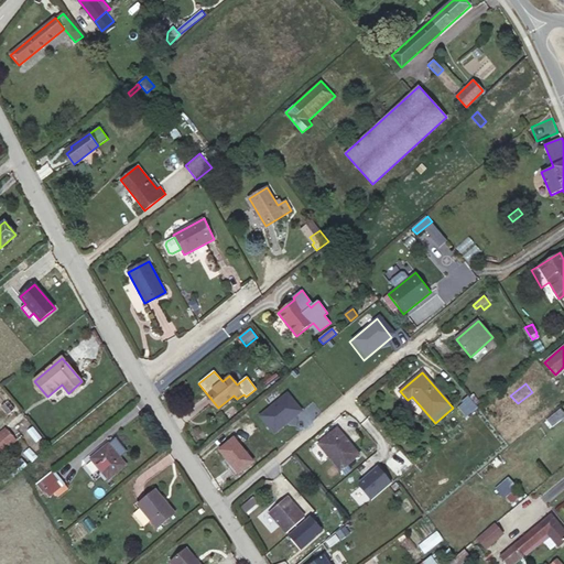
[(289,392),(260,415),(275,433),(303,410),(289,392)]
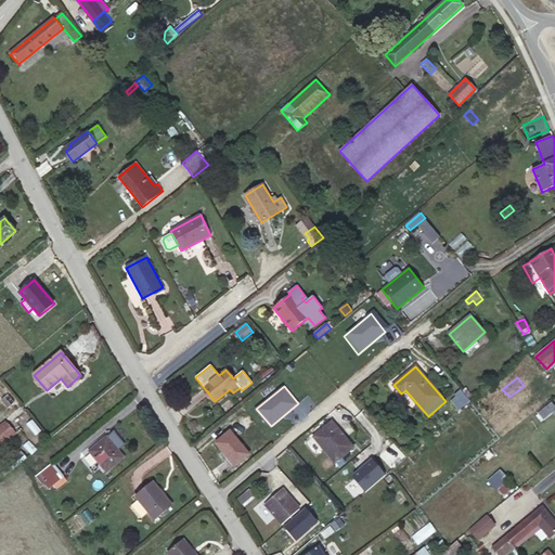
[(470,400),(461,389),(454,395),(455,396),(451,400),(459,410),(464,405),(470,400)]
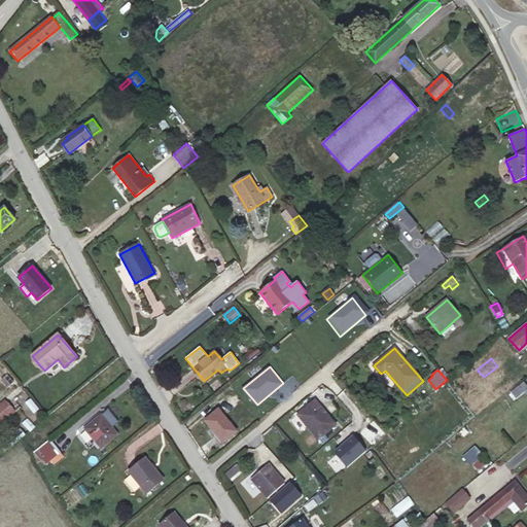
[(517,398),(526,390),(526,386),(524,382),(512,392),(517,398)]
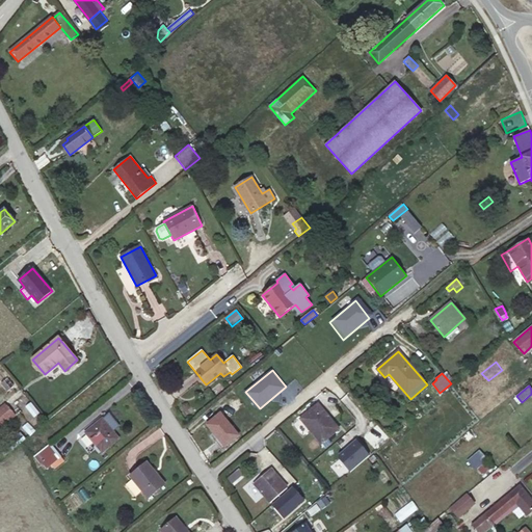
[(333,433),(339,429),(318,404),(300,419),(321,443),(327,437),(329,442),(336,436),(333,433)]
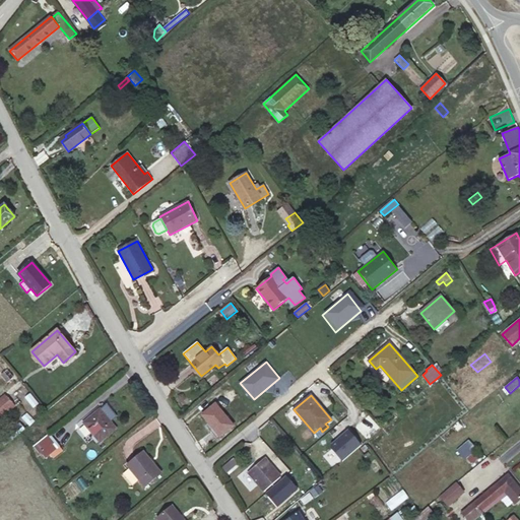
[(0,415),(13,404),(6,396),(0,401),(0,415)]
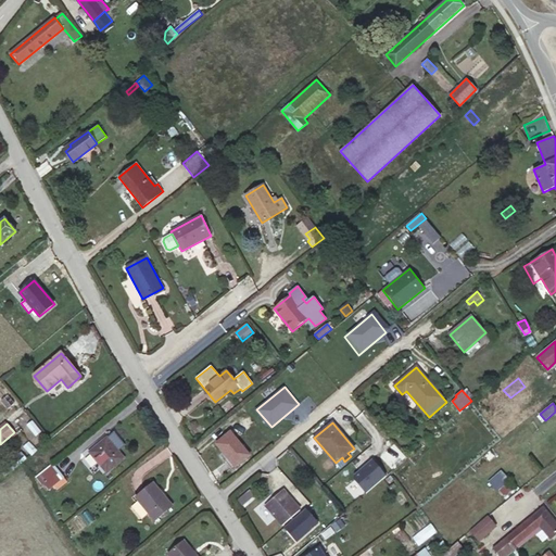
[(236,467),(250,455),(230,431),(216,443),(236,467)]
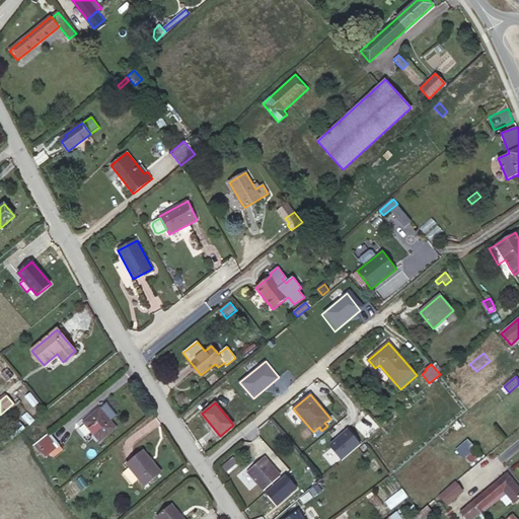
[(99,442),(117,428),(100,408),(83,422),(99,442)]
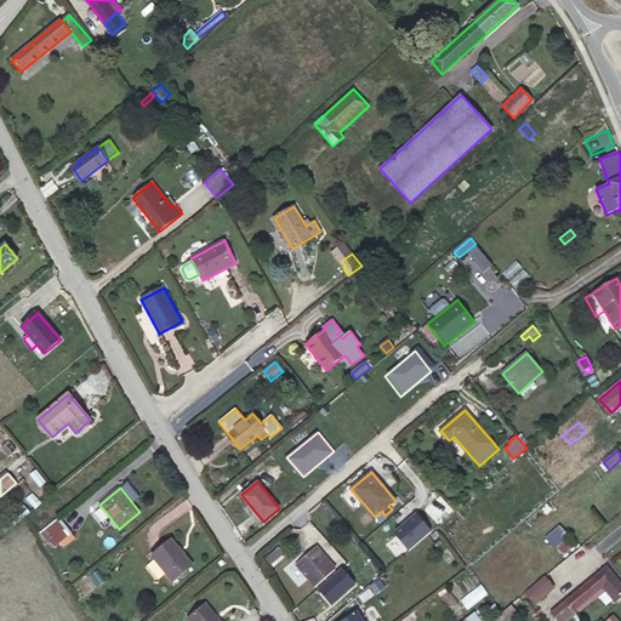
[(493,507),(500,500),(491,491),(484,497),(493,507)]
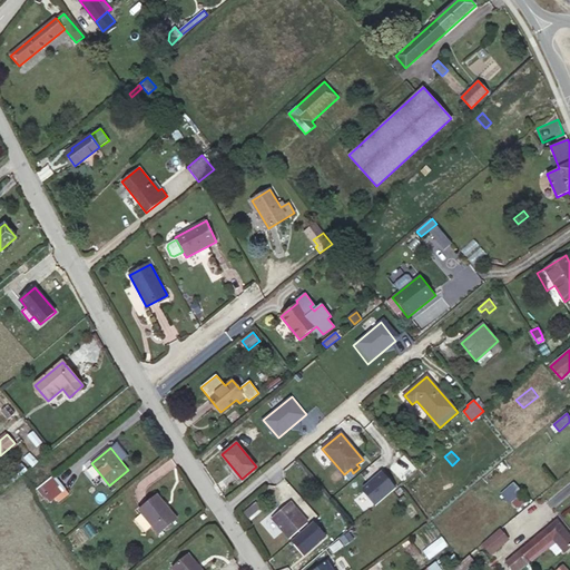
[(363,492),(375,507),(395,489),(382,472),(363,488),(363,492)]
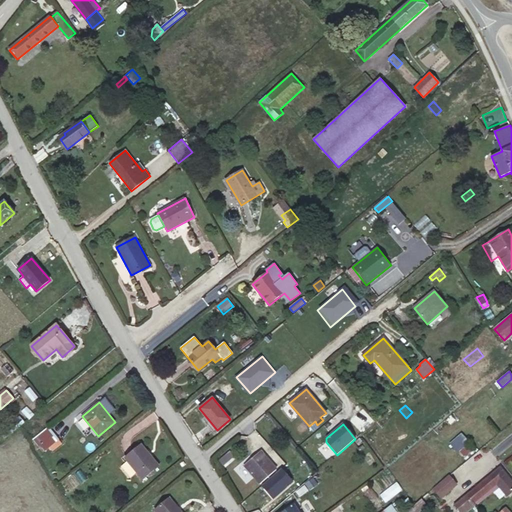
[(43,452),(50,447),(59,439),(49,427),(33,440),(43,452)]
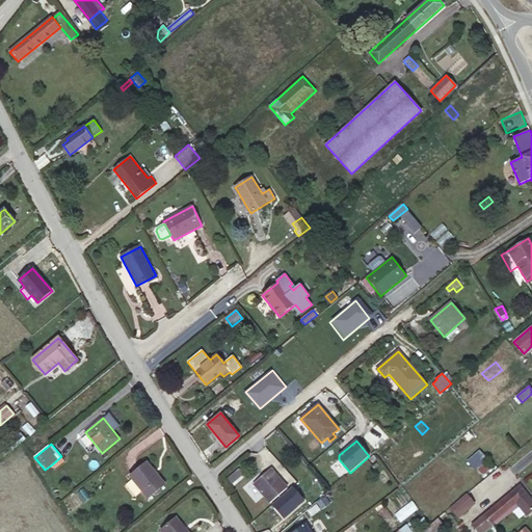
[(467,460),(474,470),(487,458),(479,449),(467,460)]
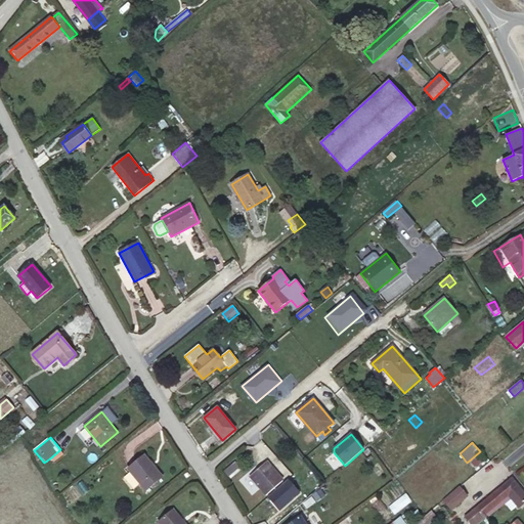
[(60,449),(51,457),(54,462),(63,453),(60,449)]
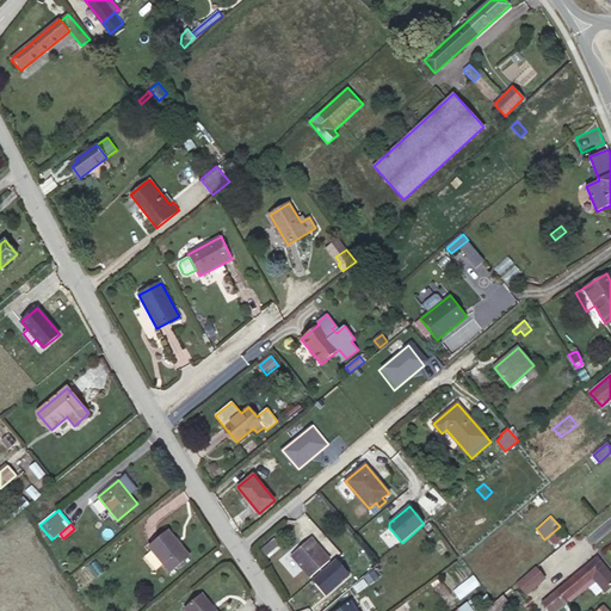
[(555,545),(566,536),(560,529),(548,538),(555,545)]
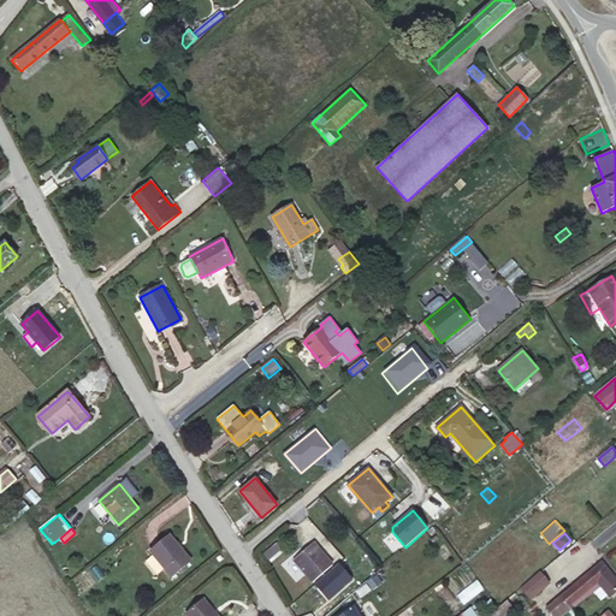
[(172,576),(191,561),(170,534),(150,551),(172,576)]
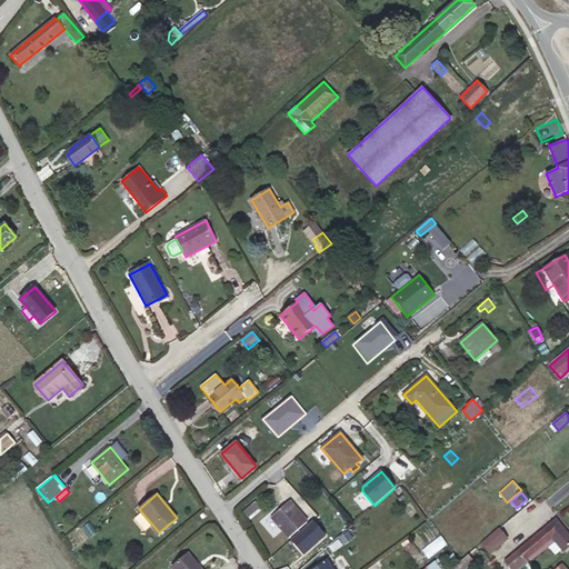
[(289,537),(307,522),(290,501),(271,517),(289,537)]
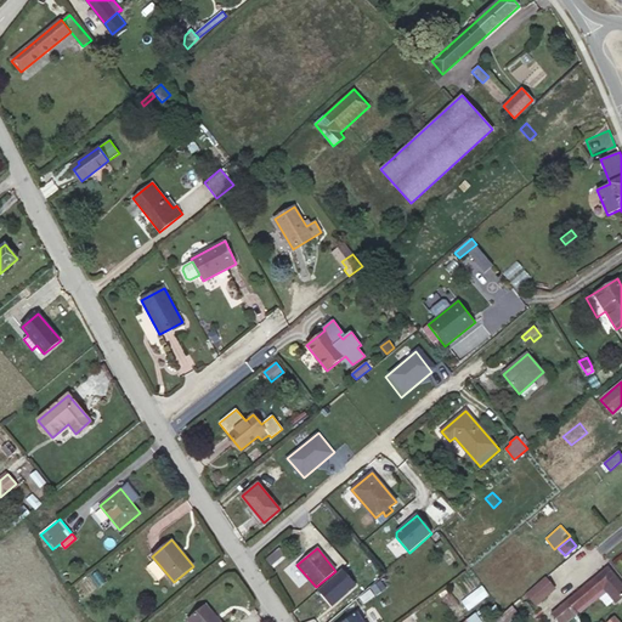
[(345,588),(355,599),(382,577),(371,565),(345,588)]
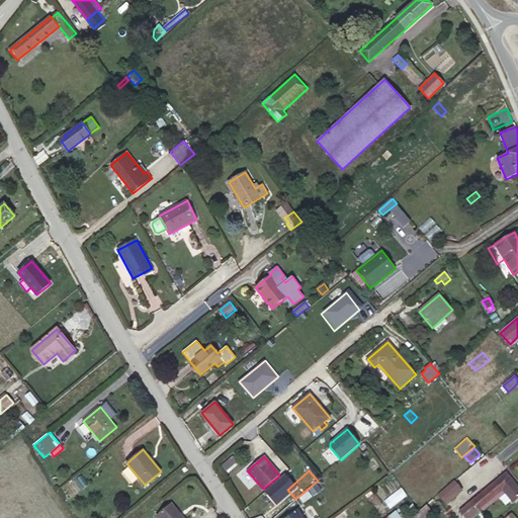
[(465,517),(471,517),(481,512),(492,503),(500,497),(506,505),(511,500),(513,502),(517,497),(517,486),(507,472),(459,511),(465,517)]
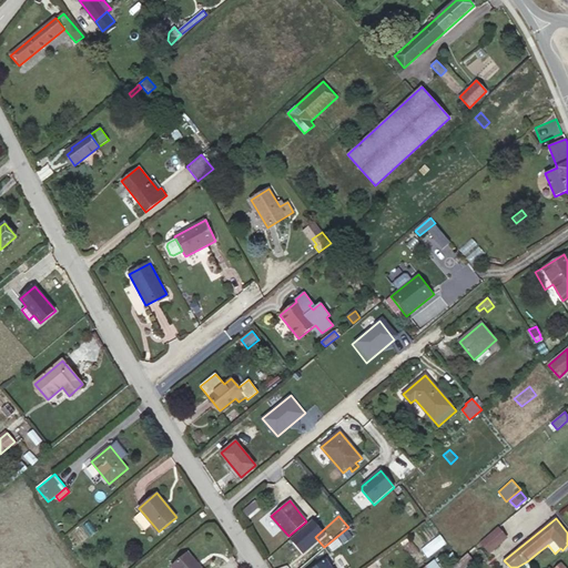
[(507,537),(498,527),(482,541),(490,551),(507,537)]
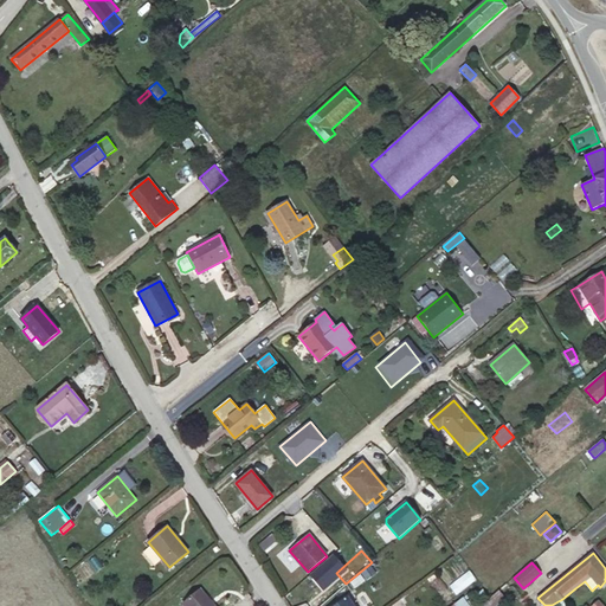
[(371,566),(361,572),(367,579),(375,573),(371,566)]
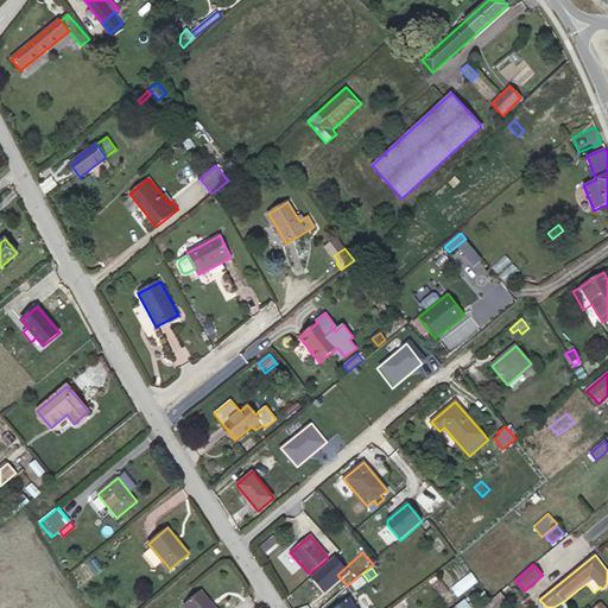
[(473,572),(450,586),(456,596),(479,583),(473,572)]
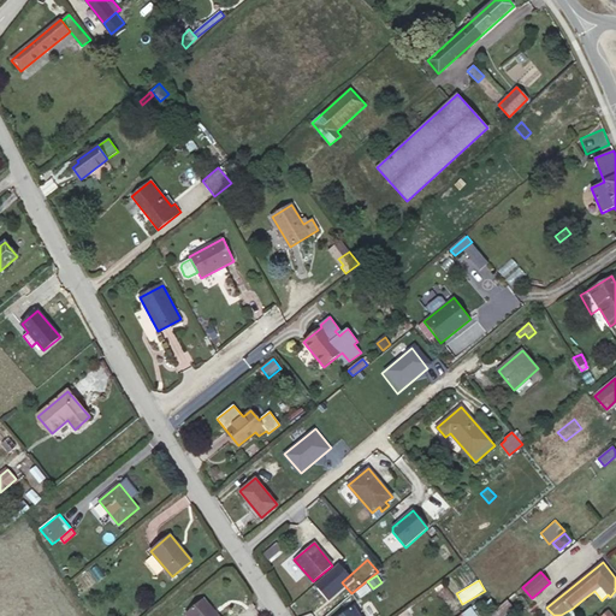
[(367,584),(356,591),(361,598),(371,590),(367,584)]
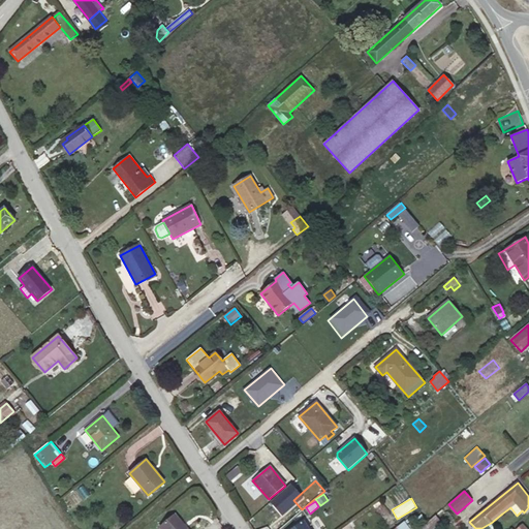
[(161,528),(187,528),(175,515),(160,527),(161,528)]
